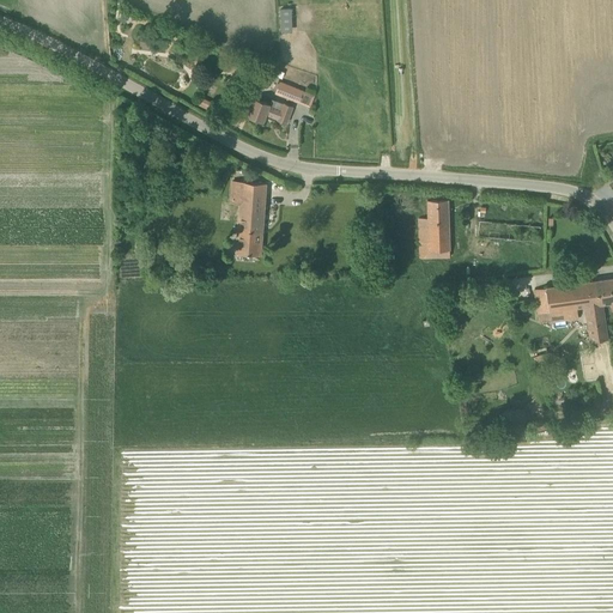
[(296,6),(283,7),(283,32),(290,32),(289,13),(296,12),(296,6)]
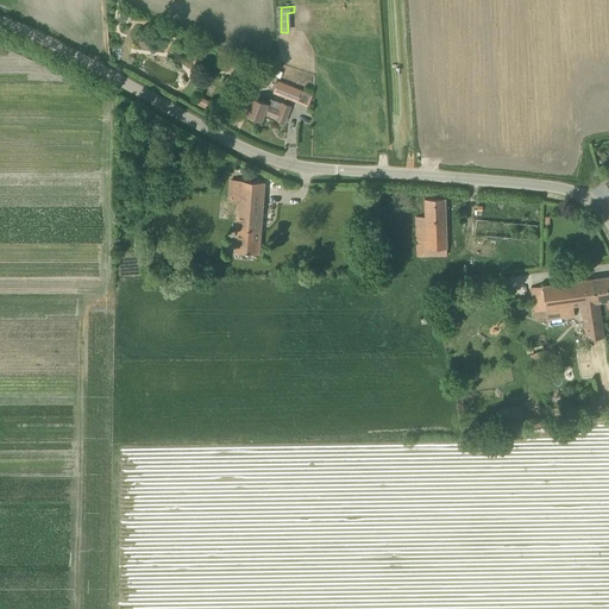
[(278,81),(274,92),(296,100),(301,89),(278,81)]
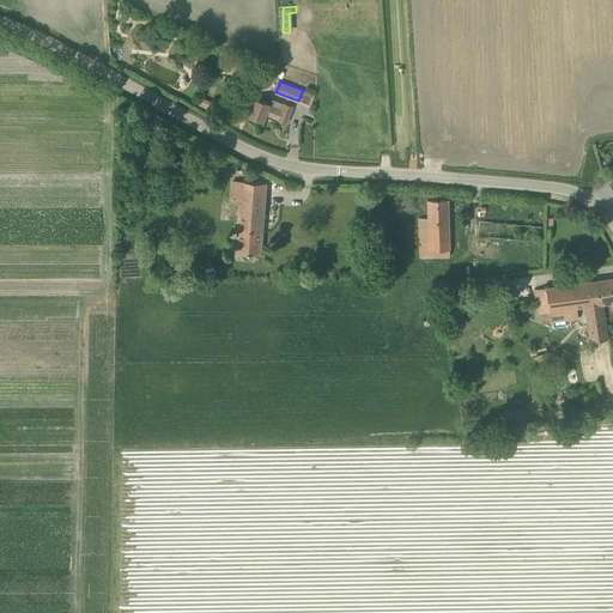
[(266,114),(278,119),(277,120),(286,123),(292,107),(284,103),(275,101),(273,107),(269,105),(269,104),(254,98),(248,116),(263,122),(266,114)]
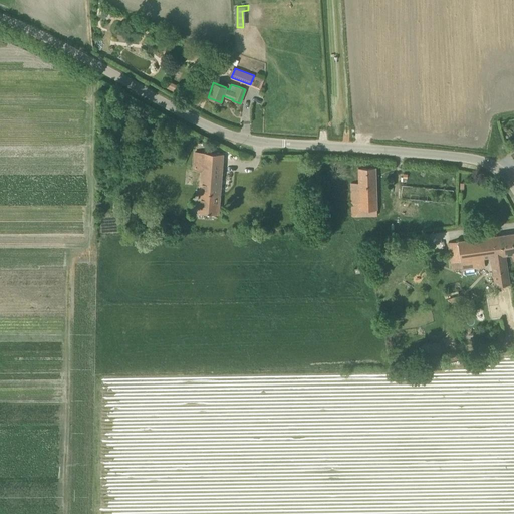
[(195,152),(195,162),(194,170),(202,171),(199,212),(218,214),(222,154),(203,152),(203,153),(195,152)]
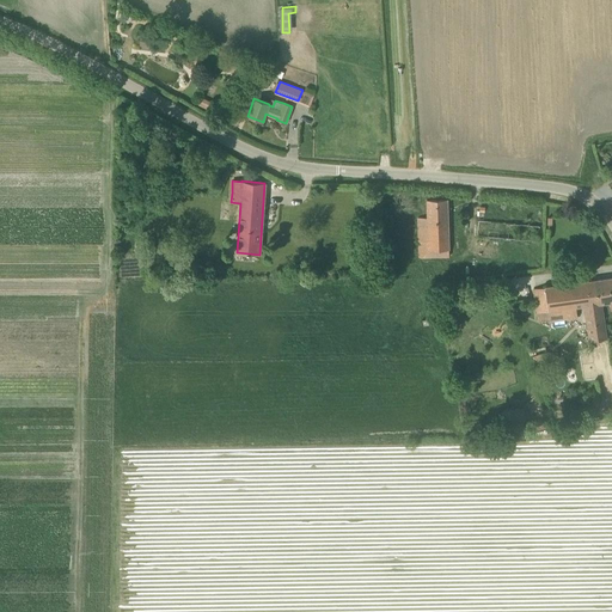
[(427,200),(427,218),(418,218),(420,258),(450,257),(447,199),(427,200)]
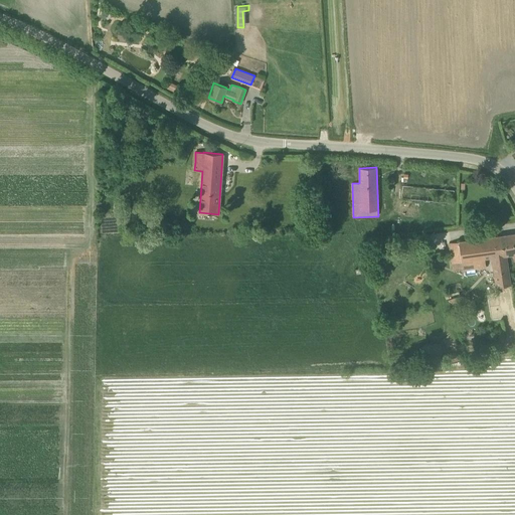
[(506,255),(514,253),(514,233),(449,243),(450,253),(500,246),(500,247),(502,246),(503,255),(506,255)]
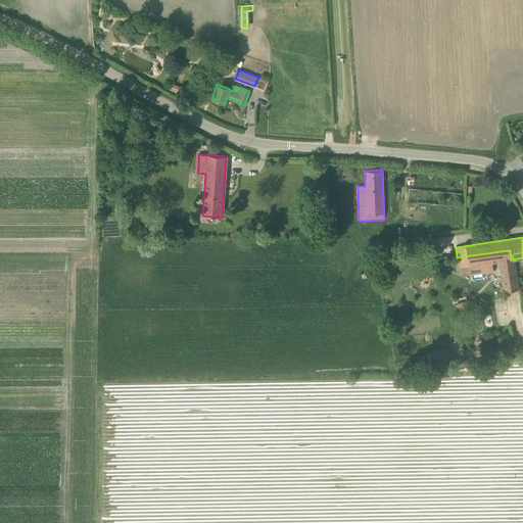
[(460,274),(470,272),(470,275),(493,271),(492,263),(498,262),(504,292),(519,289),(514,259),(511,259),(510,250),(508,251),(508,250),(457,257),(460,274)]
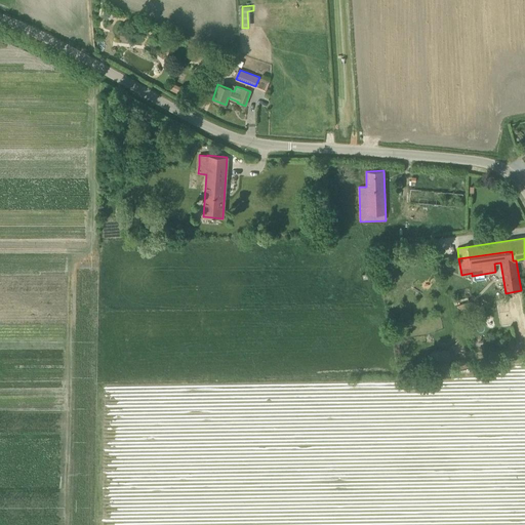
[(452,261),(439,264),(440,270),(453,268),(452,261)]
